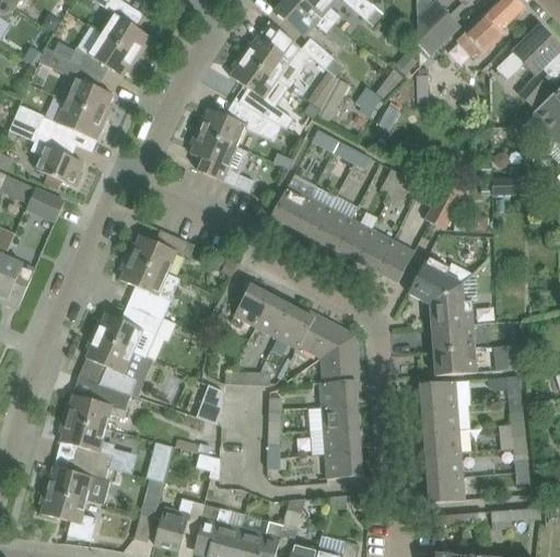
[(0,0),(0,39),(11,23),(7,20),(14,7),(4,0),(0,0)]
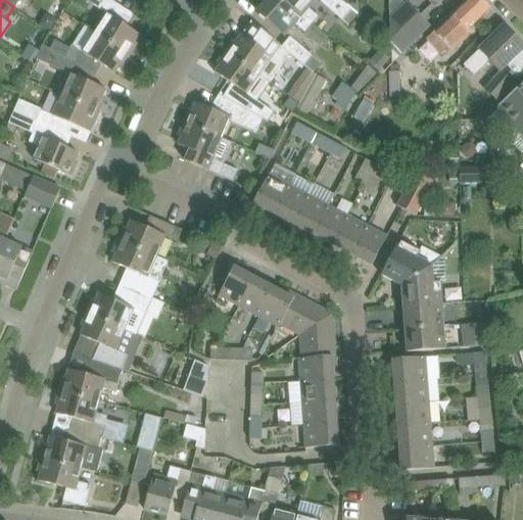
[(108,12),(96,31),(130,53),(137,41),(135,39),(139,32),(123,20),(130,9),(115,0),(94,0),(93,2),(108,12)]
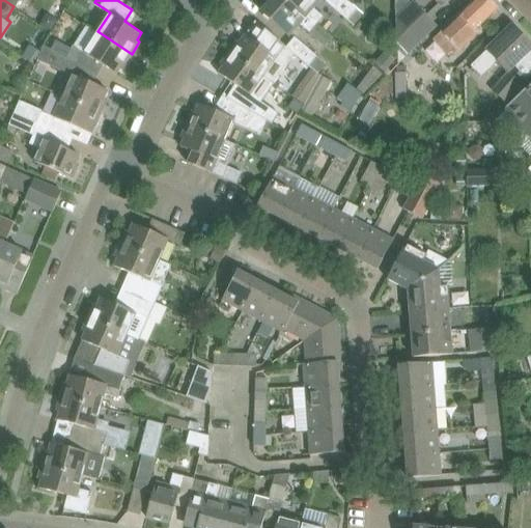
[(315,23),(288,0),(268,0),(260,9),(288,33),(299,22),(309,30),(315,23)]
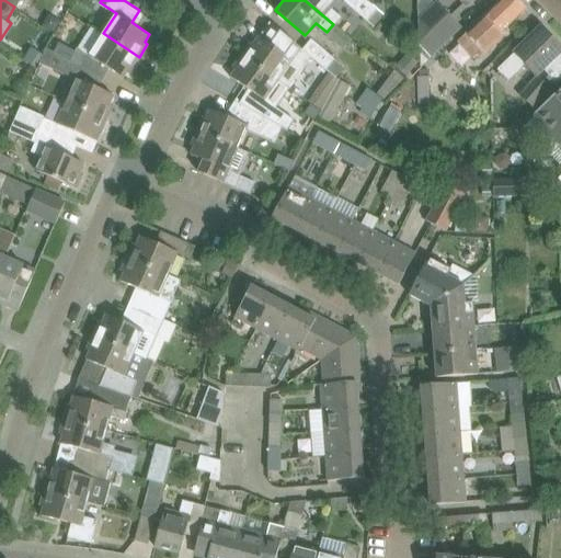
[(305,0),(333,24),(341,15),(331,6),(335,0),(305,0)]
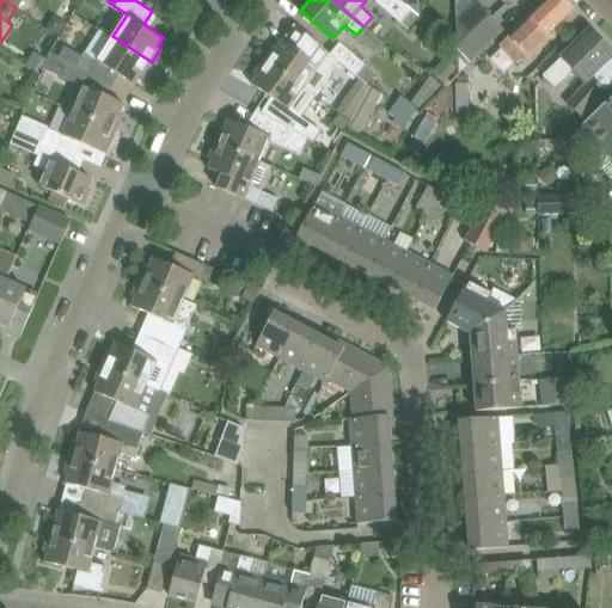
[(375,0),(408,28),(418,16),(411,10),(399,0),(375,0)]
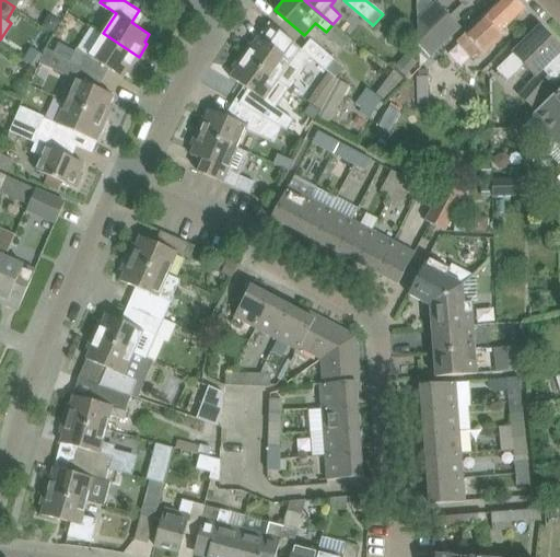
[(365,0),(376,9),(383,14),(382,0),(365,0)]
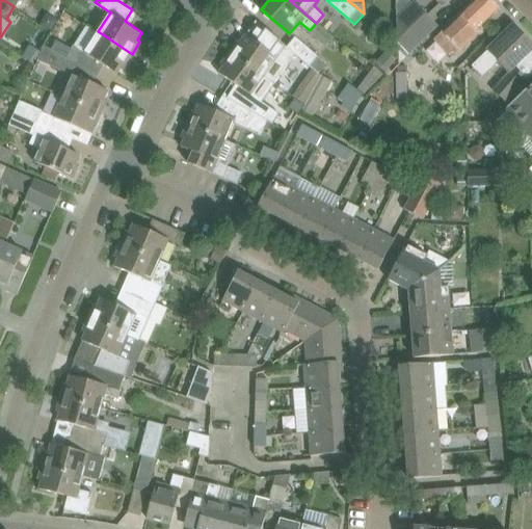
[(396,0),(397,41),(397,42),(407,52),(425,35),(434,26),(437,23),(415,0),(413,0),(411,1),(410,0),(396,0)]
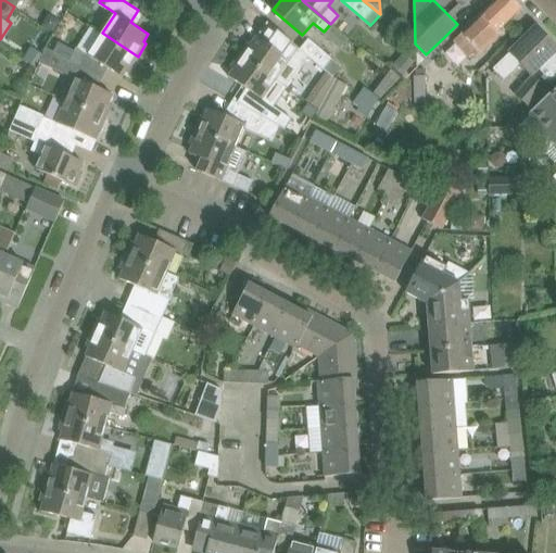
[(477,55),(489,42),(501,32),(497,28),(519,7),(513,0),(493,0),(455,38),(470,54),(474,52),(477,55)]
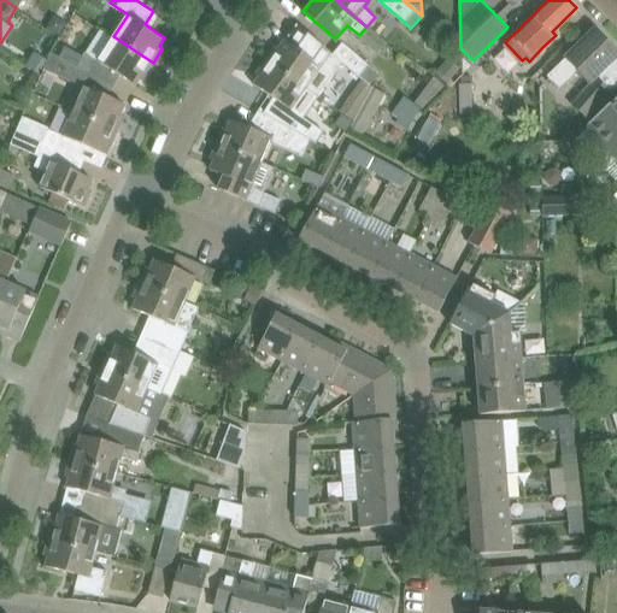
[(275,43),(265,58),(305,86),(317,94),(341,60),(334,56),(333,54),(331,52),(300,24),(288,41),(285,37),(278,46),(275,43)]
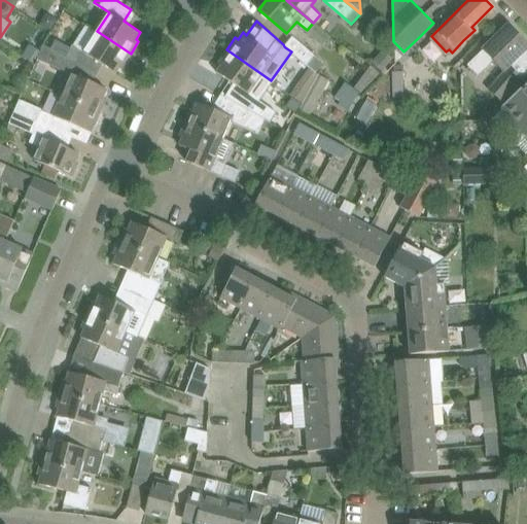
[(503,69),(507,65),(526,45),(526,42),(507,23),(466,63),(478,74),(494,59),(503,69)]
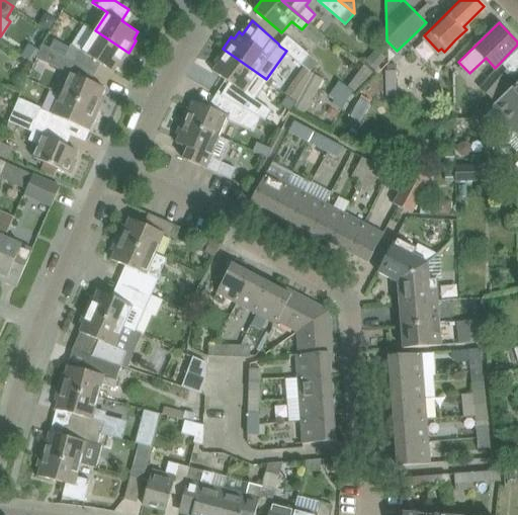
[(128,53),(95,30),(82,51),(96,59),(113,70),(117,63),(120,64),(128,53)]
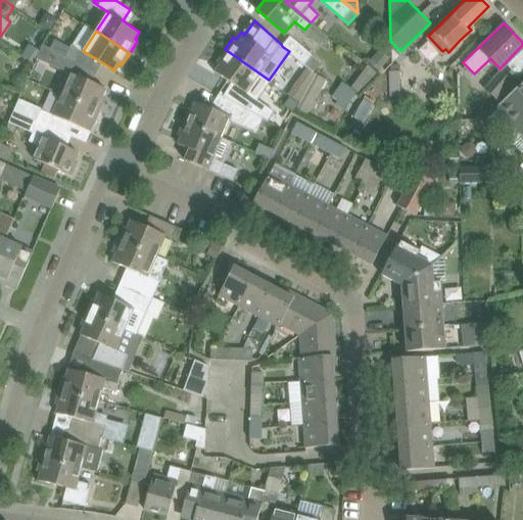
[(289,34),(281,44),(282,46),(283,47),(289,51),(302,62),(313,69),(321,60),(289,34)]
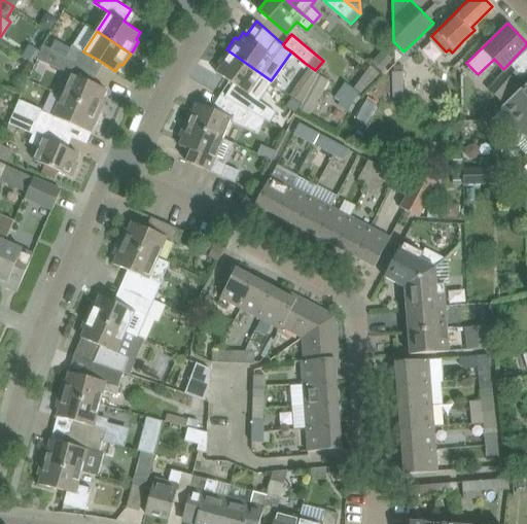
[(40,49),(38,54),(36,57),(68,71),(80,48),(72,43),(70,46),(58,40),(54,48),(43,42),(40,49)]
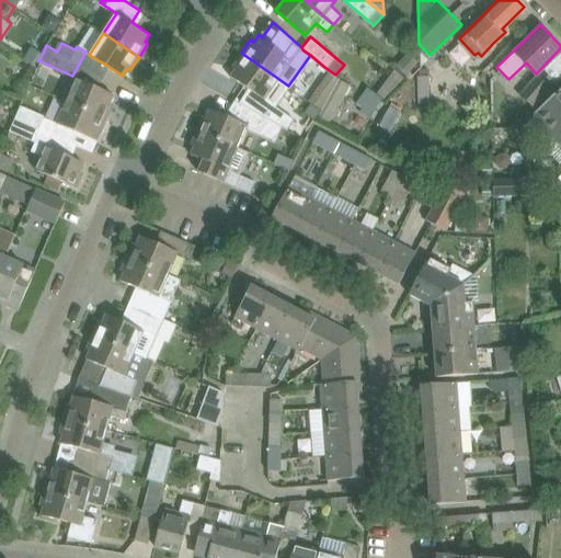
[(248,88),(239,101),(267,117),(276,104),(264,97),(277,78),(241,53),(232,65),(236,67),(230,75),(248,88)]
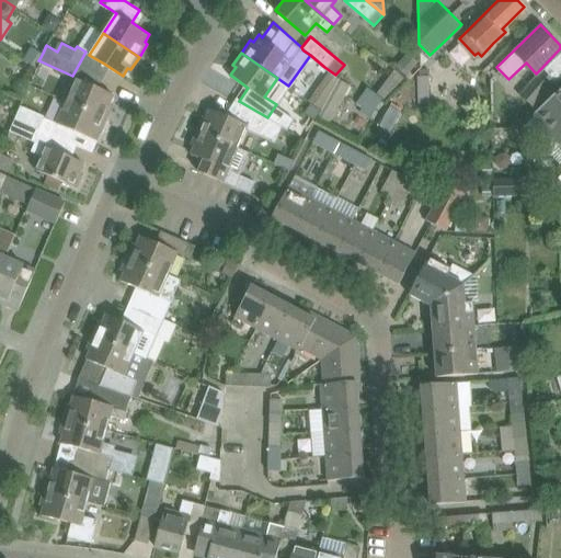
[(519,93),(523,95),(534,105),(554,81),(540,69),(519,93)]
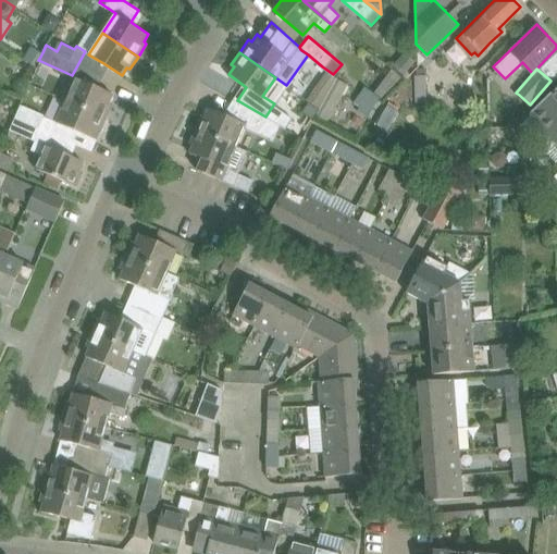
[(324,72),(312,89),(325,97),(336,77),(324,72)]
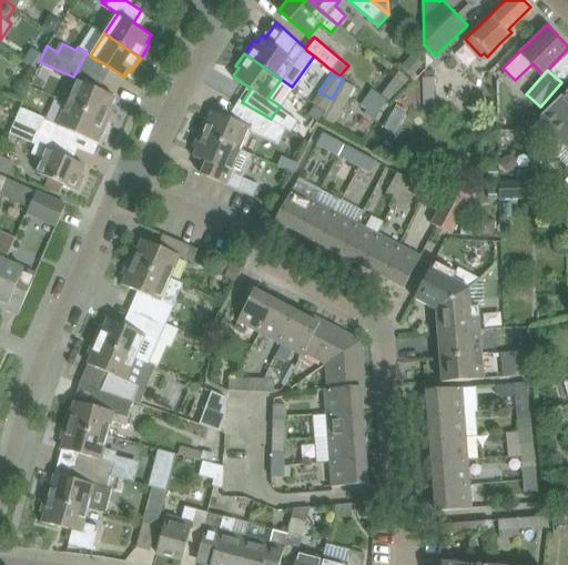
[(78,78),(68,101),(108,119),(114,104),(111,102),(114,93),(78,78)]
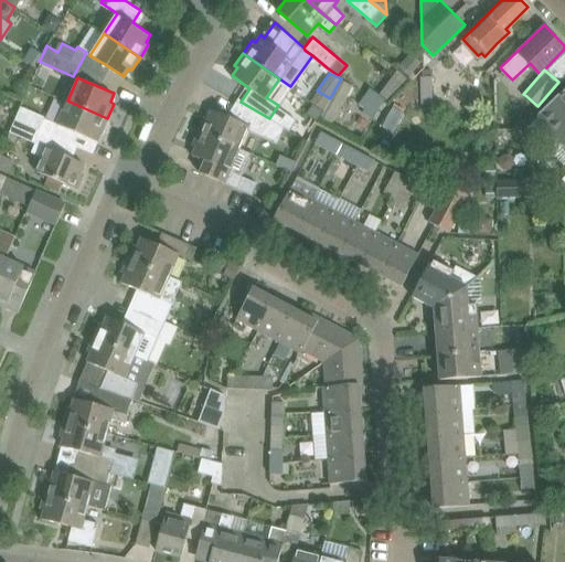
[(370,85),(363,95),(377,105),(384,96),(370,85)]
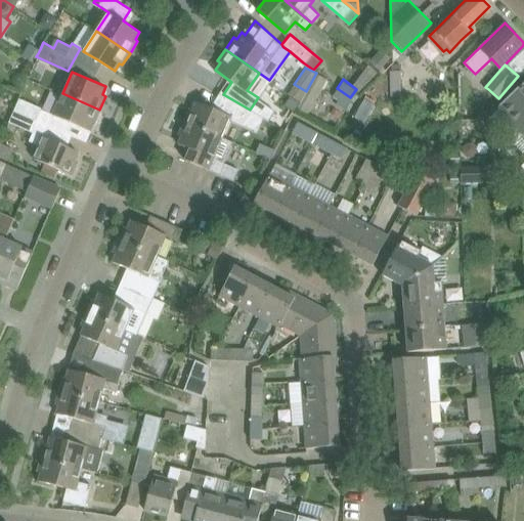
[(523,81),(497,104),(507,115),(523,134),(523,81)]
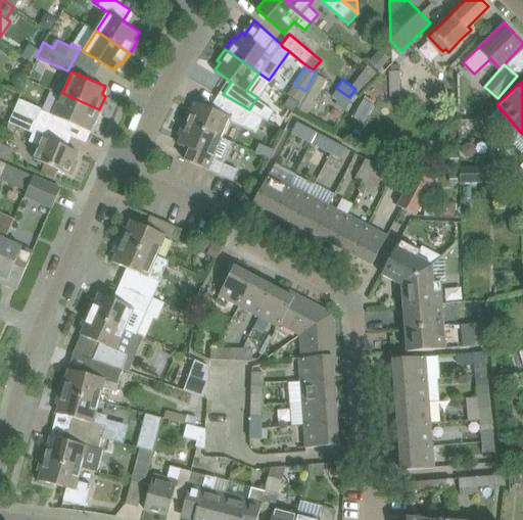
[(336,88),(333,93),(338,97),(335,101),(344,108),(349,97),(336,88)]
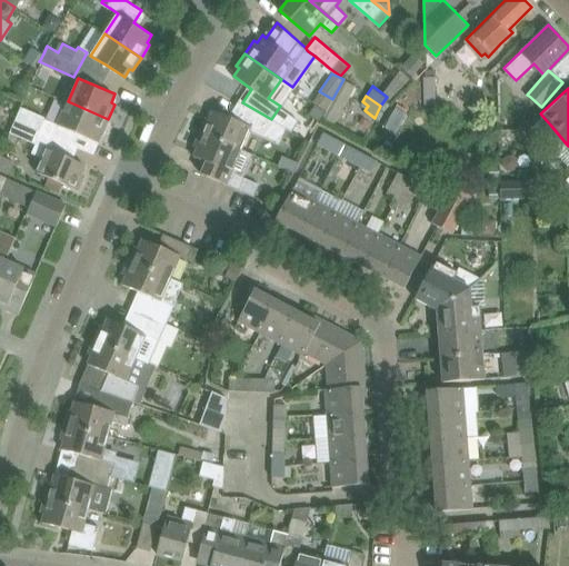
[(45,119),(39,131),(49,133),(56,137),(69,142),(75,131),(95,140),(98,131),(101,132),(108,119),(68,101),(58,125),(45,119)]
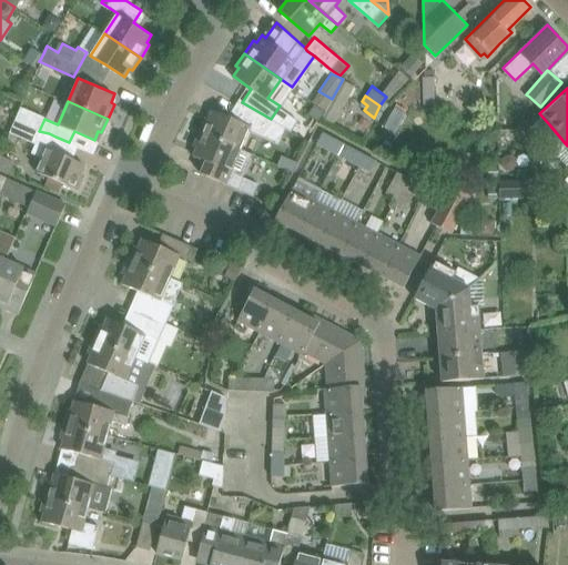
[(205,115),(200,130),(240,148),(250,125),(264,131),(271,119),(242,102),(232,118),(212,109),(209,117),(205,115)]
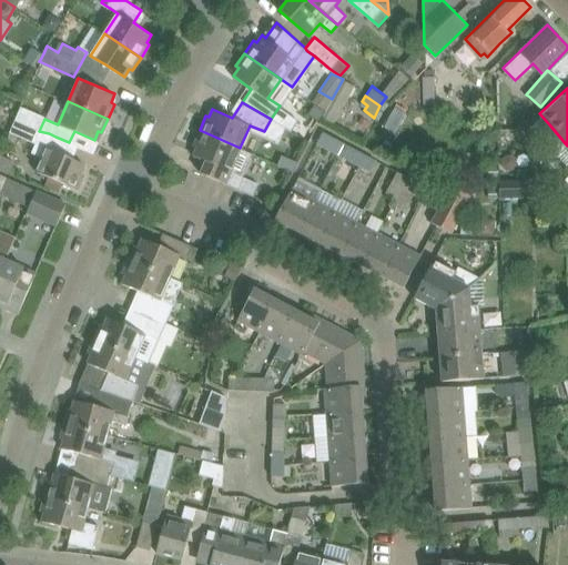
[(318,119),(325,110),(314,103),(307,112),(318,119)]
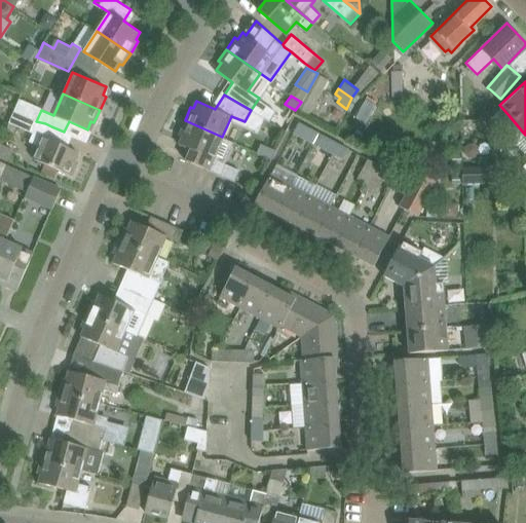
[(45,123),(36,121),(21,114),(21,113),(13,110),(8,120),(15,124),(33,133),(29,140),(40,145),(35,158),(72,174),(77,160),(75,159),(78,151),(47,138),(51,126),(45,123)]
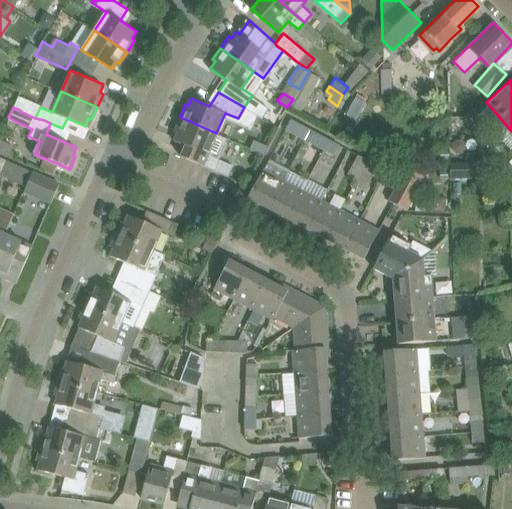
[(284,127),(294,132),(300,121),(290,116),(284,127)]
